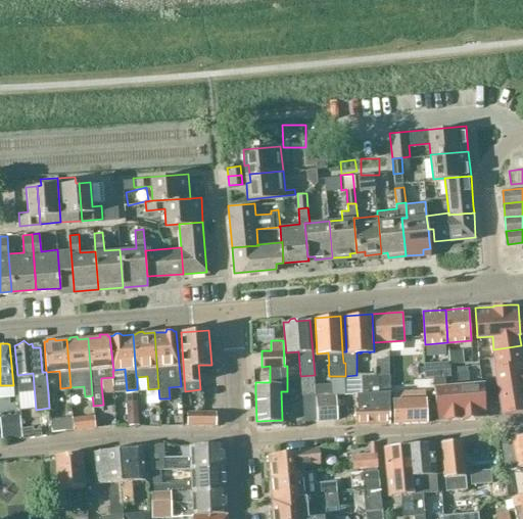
[(522,360),(521,345),(493,349),(494,367),(493,367),(497,380),(482,382),(482,383),(483,383),(483,393),(522,385),(522,360)]
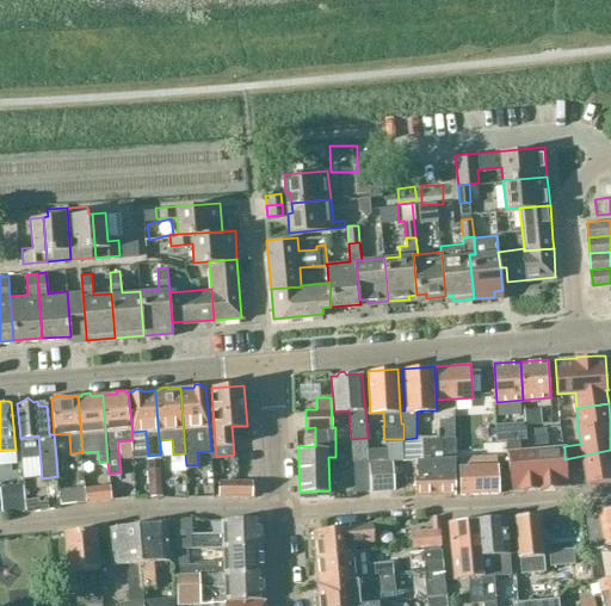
[(519,421),(499,422),(500,439),(520,438),(519,421)]
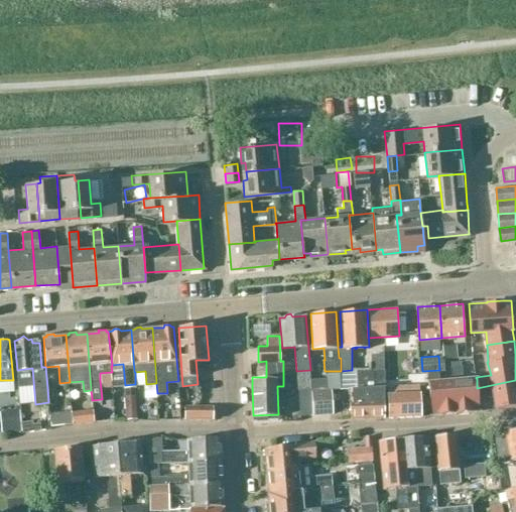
[(452,367),(453,380),(456,412),(473,410),(481,409),(480,397),(478,397),(477,388),(477,378),(476,378),(464,379),(462,359),(450,360),(452,367)]
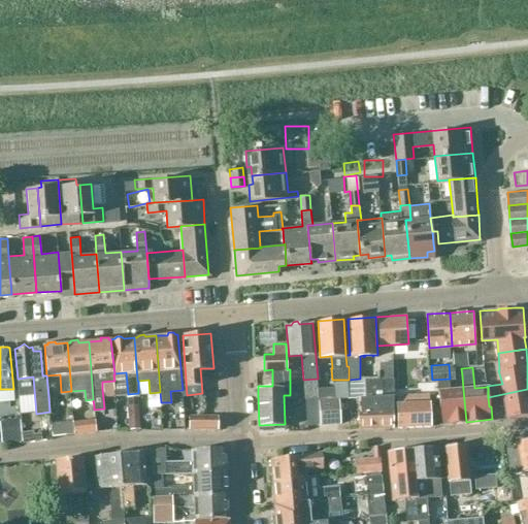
[(359,426),(359,427),(393,426),(393,378),(384,378),(384,379),(367,379),(369,398),(357,398),(359,426)]
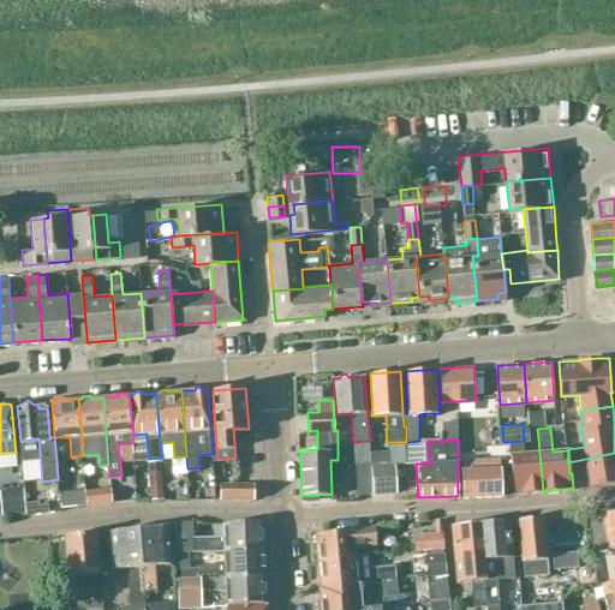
[(511,442),(512,454),(515,492),(524,491),(524,492),(543,491),(539,453),(525,454),(524,442),(511,442)]
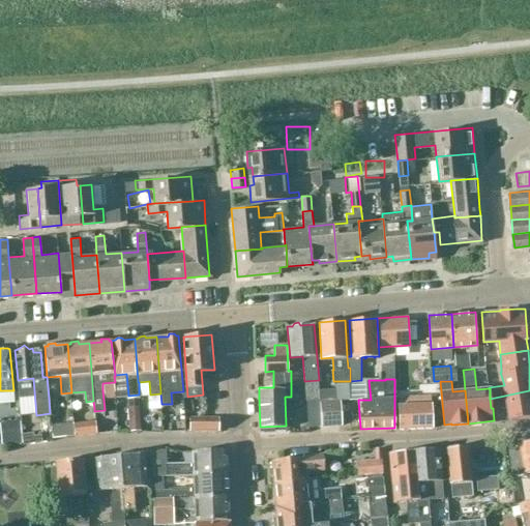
[(529,390),(490,399),(491,408),(493,408),(508,407),(509,421),(529,418),(529,390)]
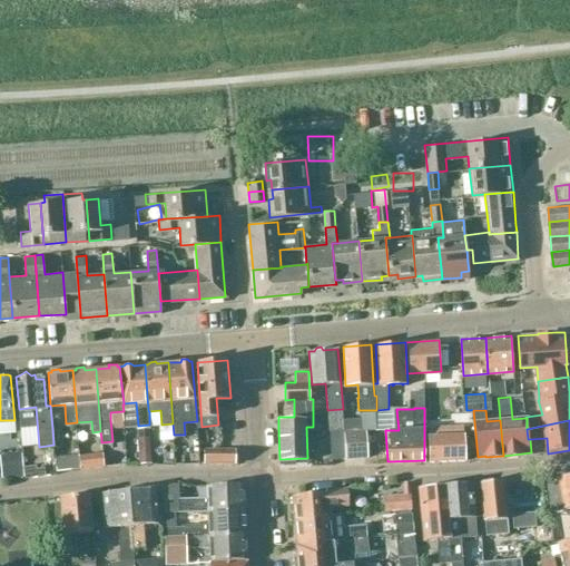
[(138,426),(140,461),(151,461),(149,425),(138,426)]
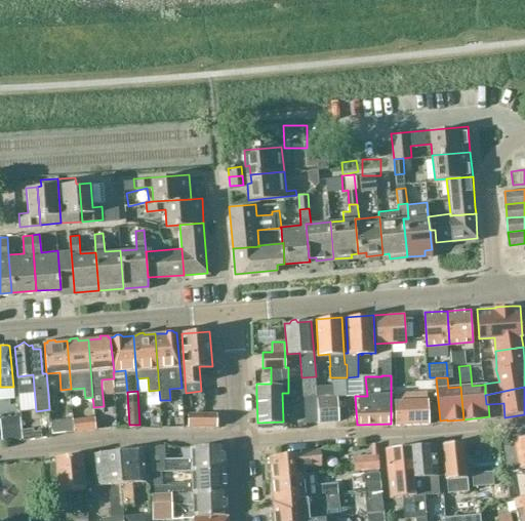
[(428,400),(427,400),(427,391),(395,392),(395,395),(396,424),(428,423),(428,400)]
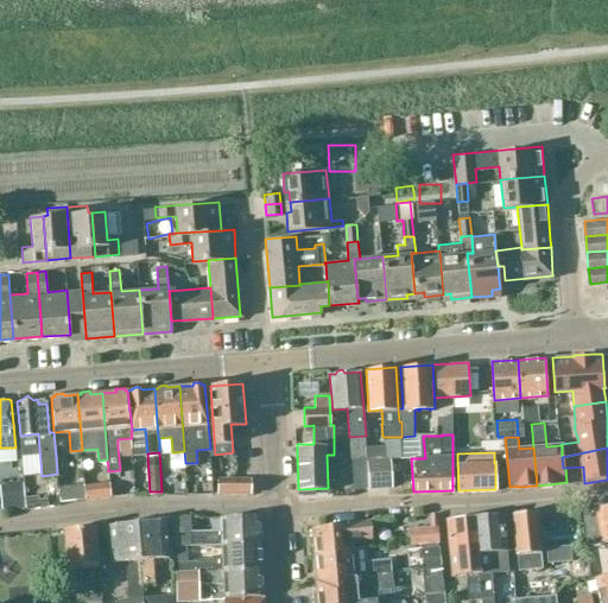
[(391,455),(367,456),(368,487),(392,486),(391,455)]
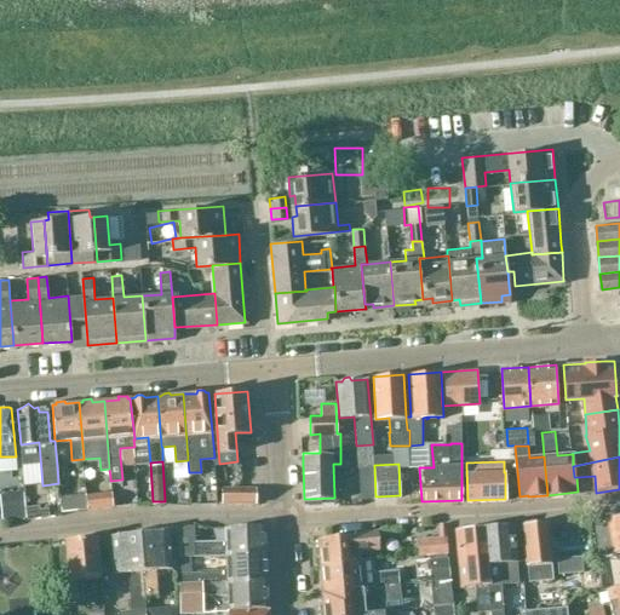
[(361,498),(374,496),(373,465),(360,466),(361,498)]
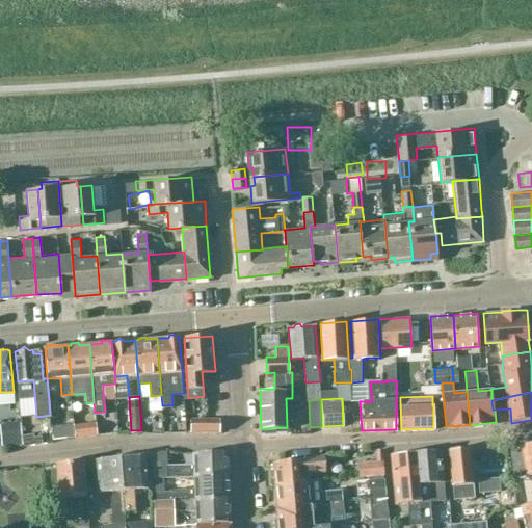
[(24,410),(1,410),(2,432),(24,431),(24,410)]
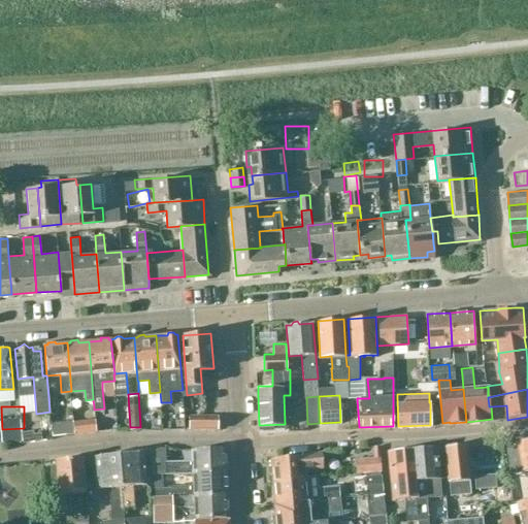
[(219,415),(190,415),(190,427),(219,427),(219,415)]
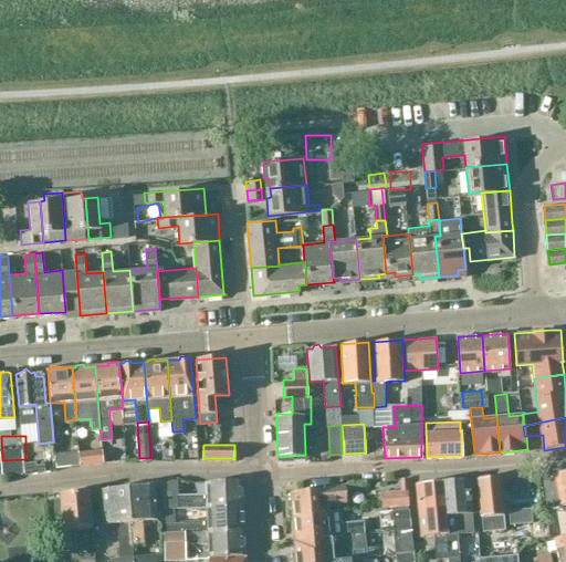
[(104,461),(103,448),(80,450),(81,464),(104,461)]
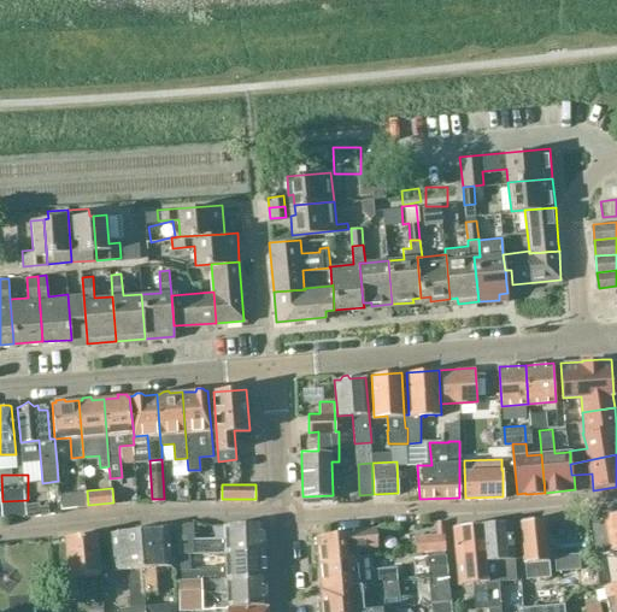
[(604,549),(607,583),(616,581),(616,554),(615,555),(613,549),(616,548),(616,511),(605,513),(606,519),(593,522),(597,551),(604,549)]
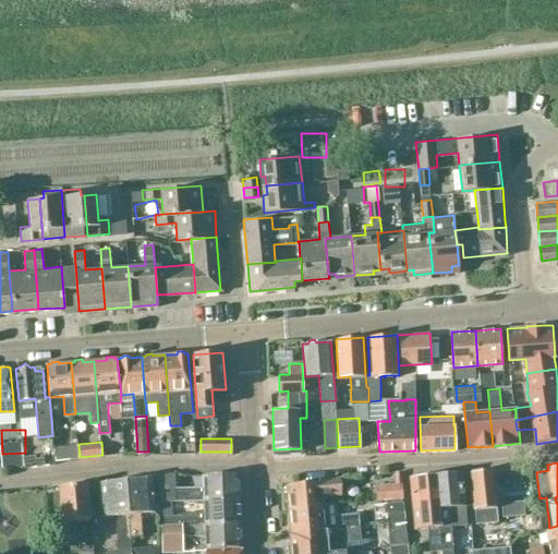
[(471,470),(475,508),(476,522),(498,520),(493,469),(471,470)]
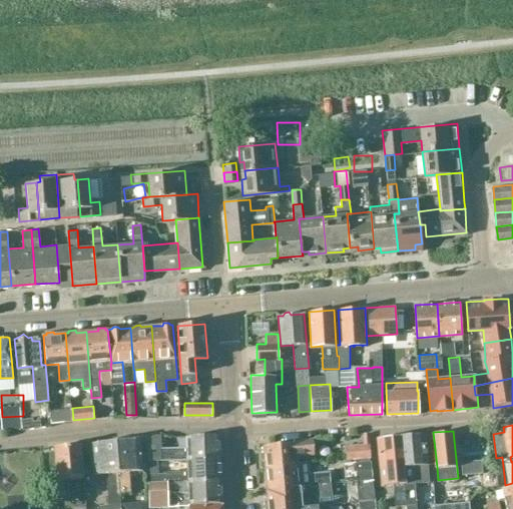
[(371,456),(369,432),(364,432),(365,443),(345,445),(347,458),(371,456)]
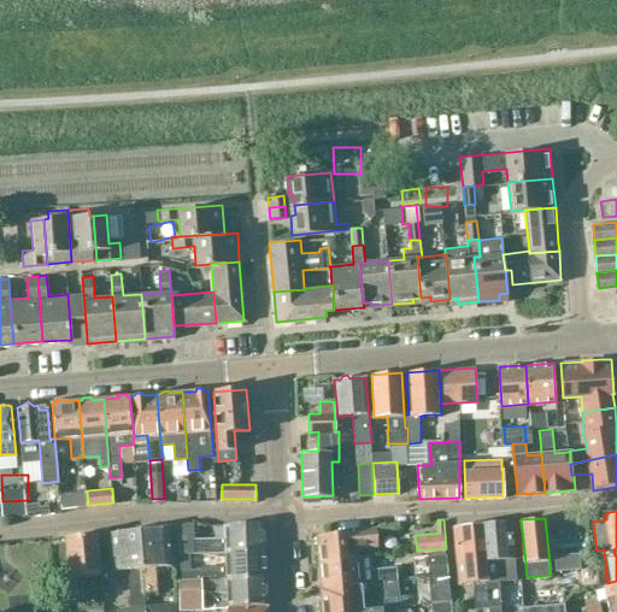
[(511,521),(482,523),(487,570),(487,580),(489,599),(491,606),(491,607),(501,606),(499,580),(504,580),(501,559),(515,558),(511,521)]
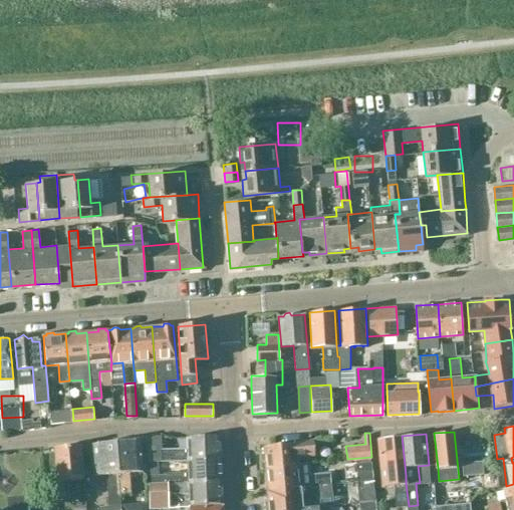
[(221,458),(220,435),(187,436),(188,449),(162,449),(161,435),(148,437),(150,460),(188,459),(221,458)]
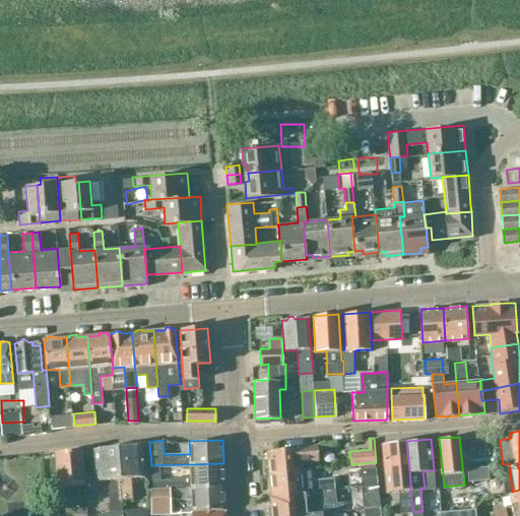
[(410,480),(406,441),(383,443),(385,474),(387,492),(399,491),(400,512),(413,511),(412,505),(410,489),(410,480)]
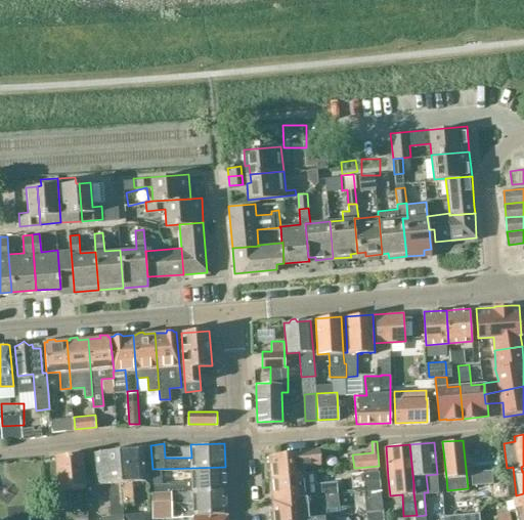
[(143,447),(119,449),(122,501),(132,500),(130,481),(145,479),(143,447)]
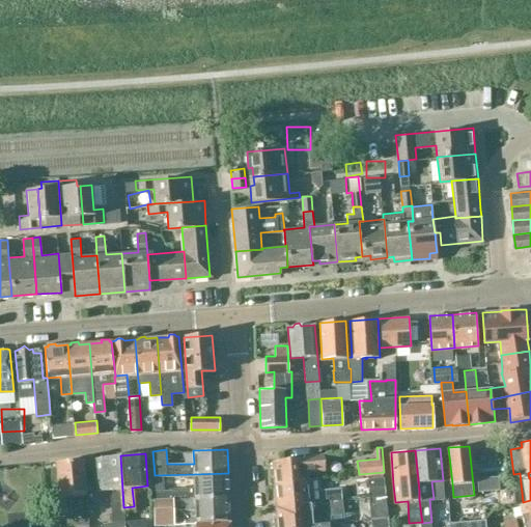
[(273,460),(276,484),(308,481),(308,478),(307,471),(325,469),(323,454),(306,454),(306,458),(273,460)]
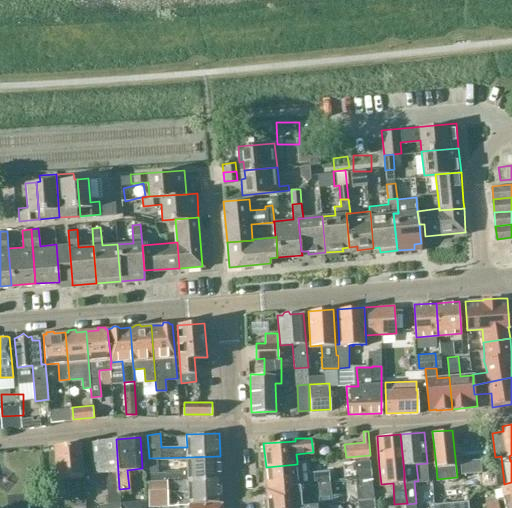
[(109,502),(101,503),(98,503),(97,507),(120,507),(120,501),(119,489),(116,439),(92,441),(94,473),(106,471),(109,502)]
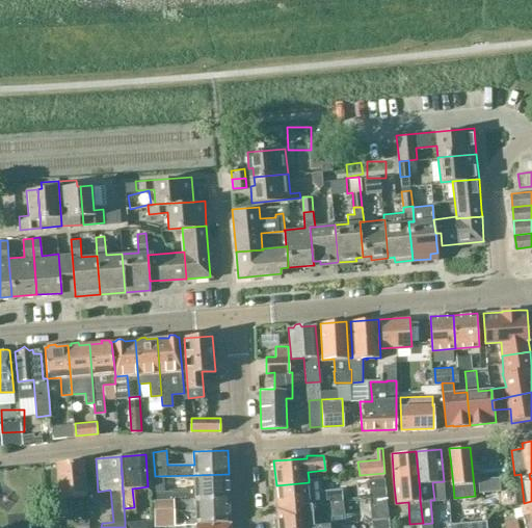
[(70,495),(86,494),(83,459),(57,462),(61,512),(71,511),(70,495)]
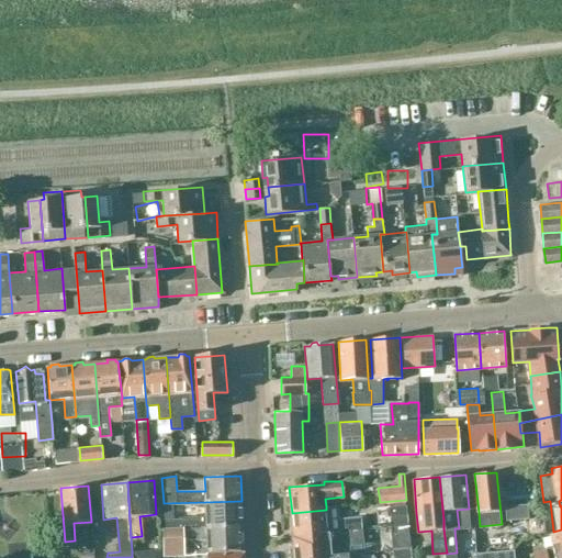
[(165,517),(166,529),(168,528),(183,528),(183,527),(243,526),(242,501),(205,502),(205,515),(181,516),(181,517),(165,517)]
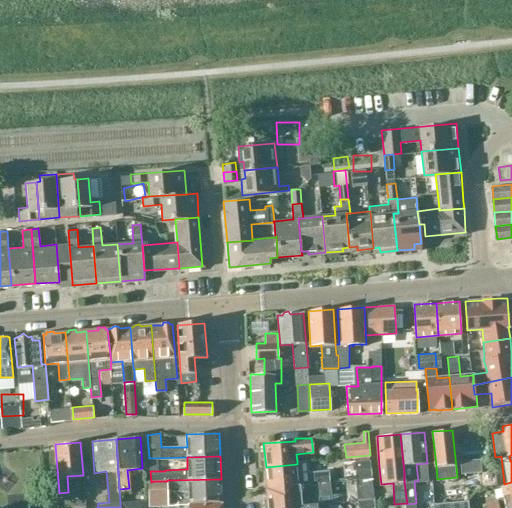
[(308,459),(297,461),(297,464),(266,467),(268,488),(299,485),(300,483),(330,480),(329,469),(309,471),(308,459)]
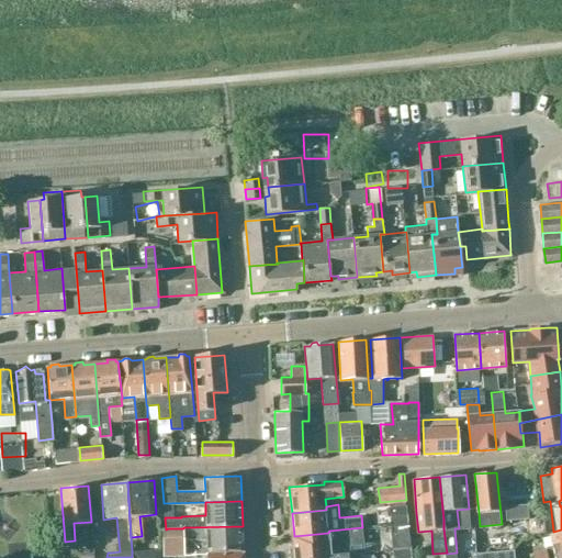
[(244,551),(243,526),(183,527),(183,528),(168,528),(166,529),(163,529),(164,556),(184,555),(184,538),(208,538),(208,553),(244,551)]
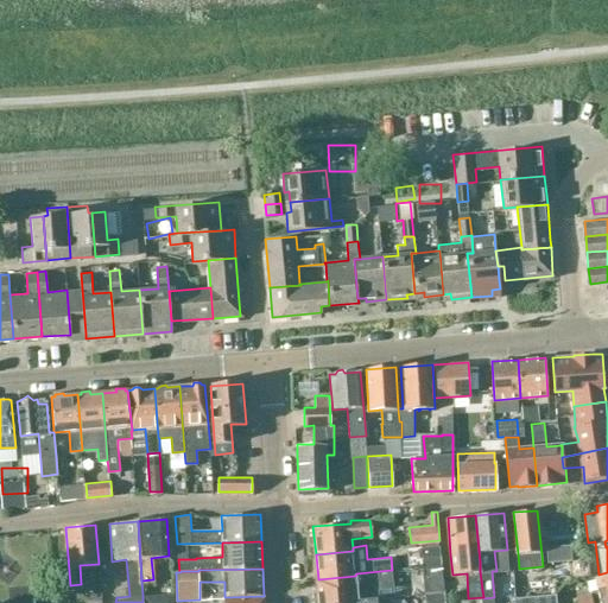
[(317,579),(318,602),(348,602),(359,602),(358,600),(358,588),(393,584),(392,570),(356,573),(355,576),(318,579),(317,579)]
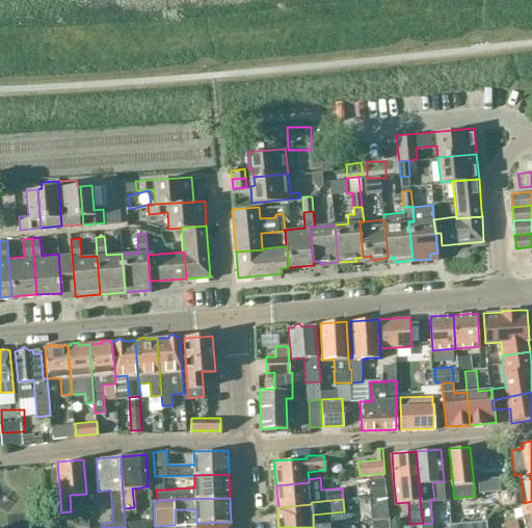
[(531,501),(524,503),(521,503),(526,527),(531,525),(531,501)]
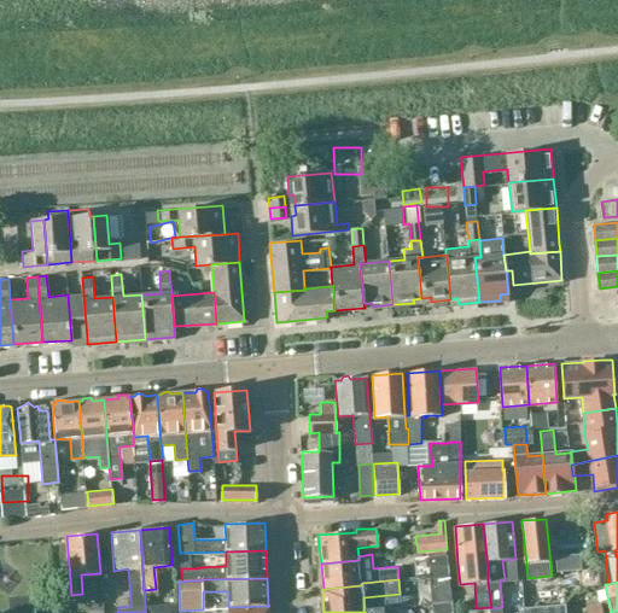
[(602,612),(601,602),(586,606),(582,607),(583,612),(582,612),(602,612)]
